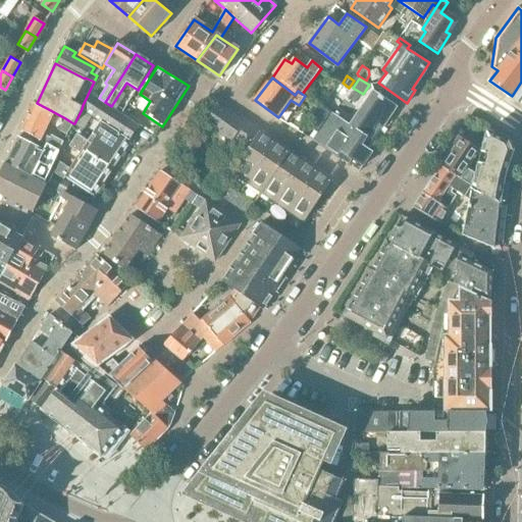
[(350,124),(332,112),(314,140),(348,163),(351,158),(362,166),(372,151),(364,146),(379,124),(382,126),(397,106),(374,91),(350,124)]
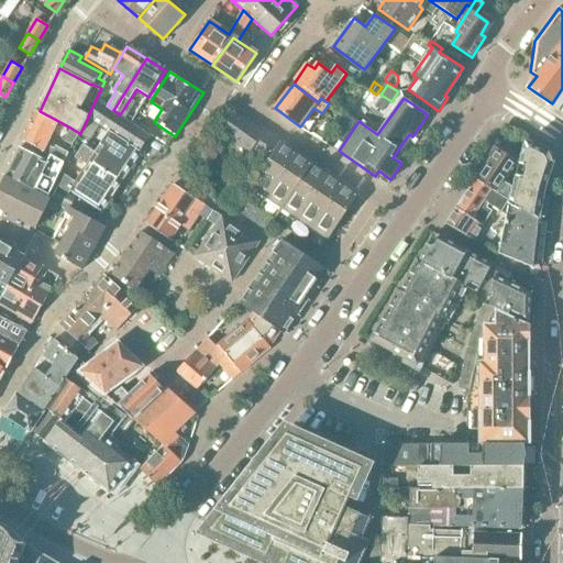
[(95,154),(125,176),(133,165),(141,152),(140,151),(150,136),(131,123),(97,100),(89,113),(88,118),(109,132),(95,154)]
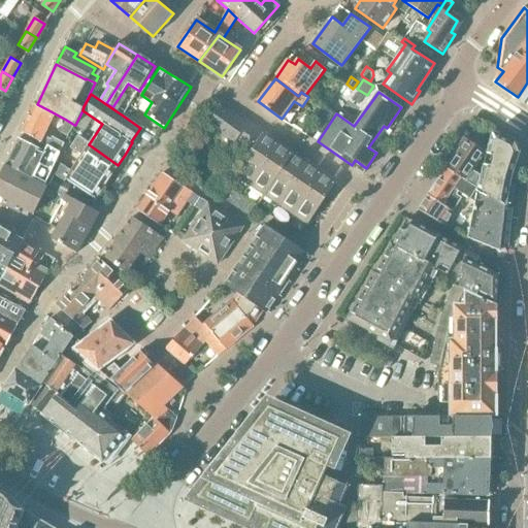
[(44,135),(55,113),(37,104),(23,132),(42,140),(60,151),(64,143),(53,137),(51,138),(44,135)]
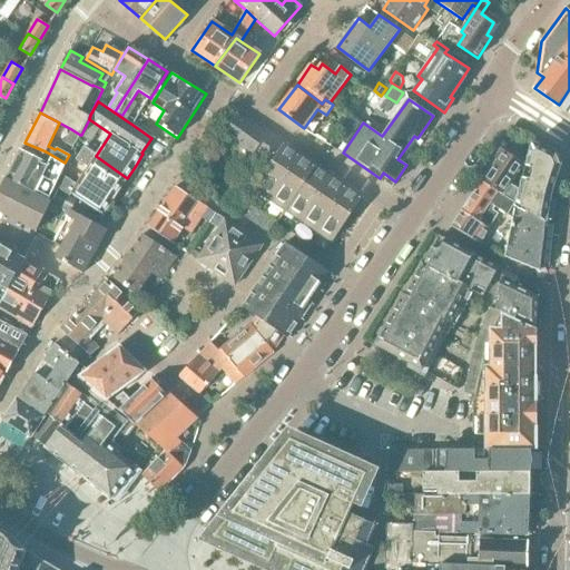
[(273,160),(284,145),(239,114),(225,135),(254,155),(258,149),(273,160)]
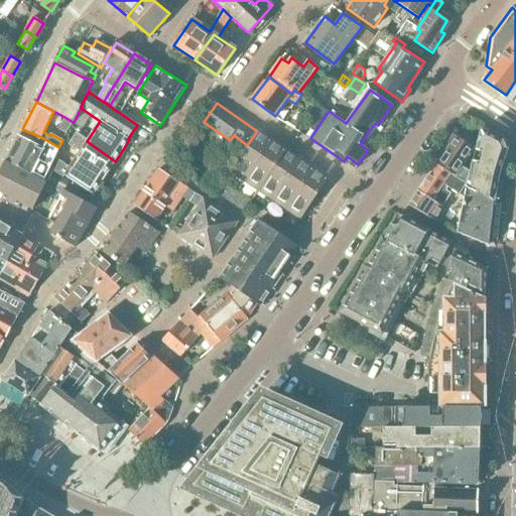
[(310,138),(329,111),(318,104),(305,123),(315,130),(309,138),(310,138)]
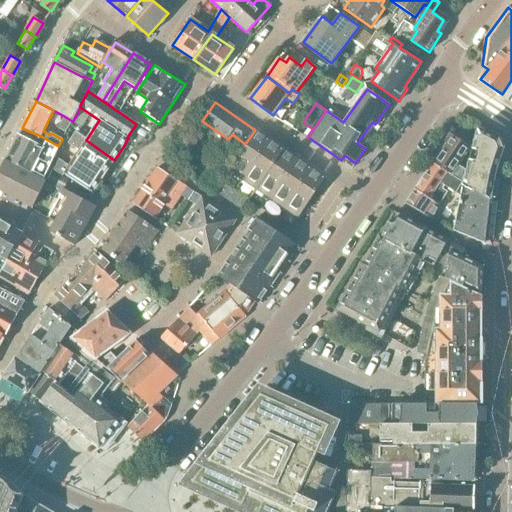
[(64,116),(58,128),(66,131),(72,121),(64,116)]
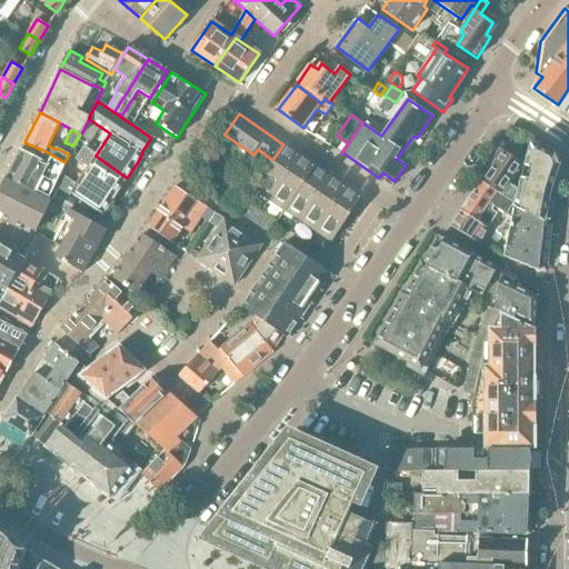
[(519,189),(516,200),(545,220),(547,207),(550,190),(559,163),(556,156),(531,143),(525,166),(535,168),(531,180),(522,178),(519,189)]
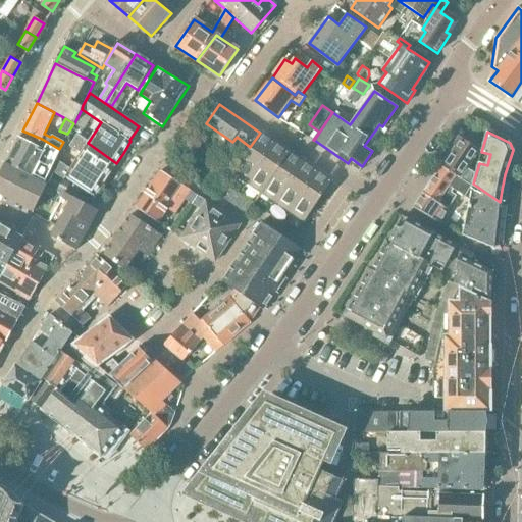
[(247,183),(274,142),(260,133),(250,147),(232,172),(247,183)]
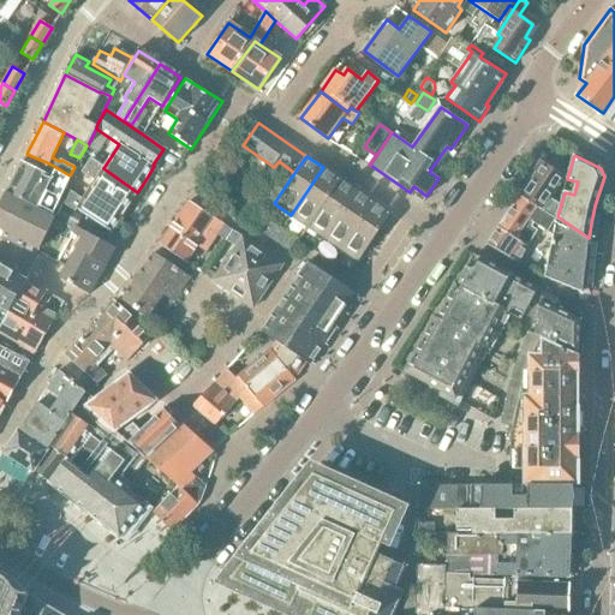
[(58,201),(75,212),(76,209),(111,232),(137,192),(103,168),(91,160),(82,173),(95,181),(82,201),(65,189),(58,201)]
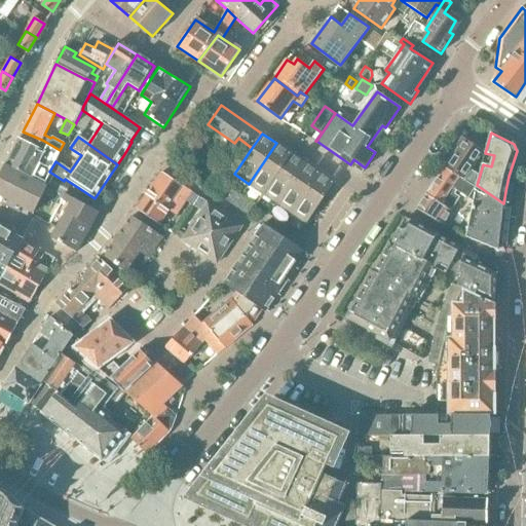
[(19,138),(6,163),(33,178),(34,177),(39,180),(48,185),(48,184),(44,182),(49,172),(55,161),(58,157),(60,151),(60,150),(42,140),(47,145),(45,151),(19,138)]
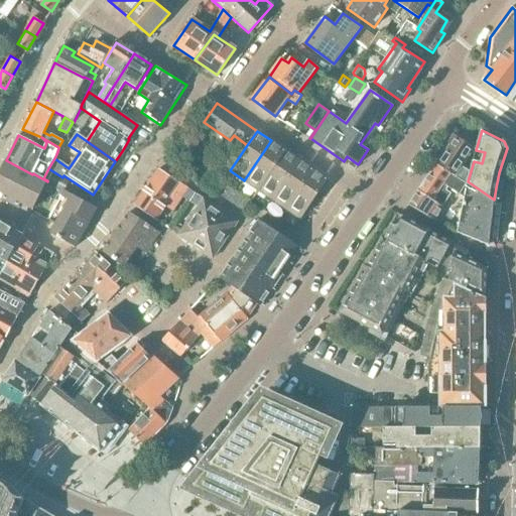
[(468,181),(471,171),(461,165),(472,148),(457,136),(437,163),(467,183),(468,183),(468,181)]
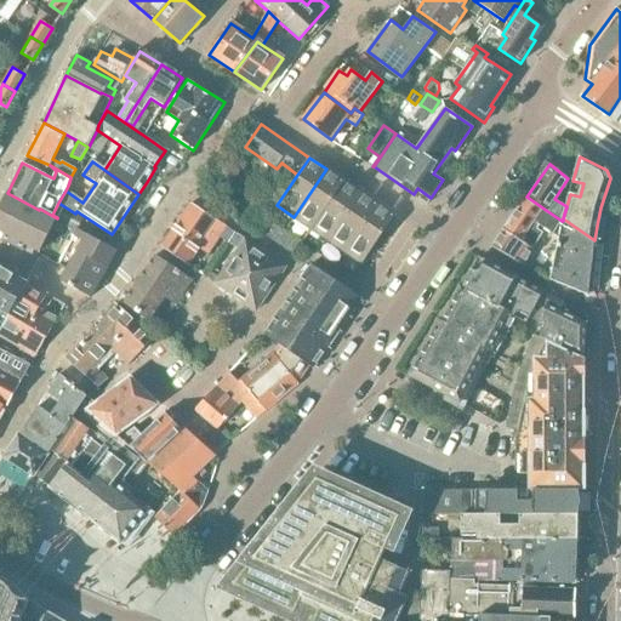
[(345,182),(326,169),(294,217),(311,229),(345,182)]
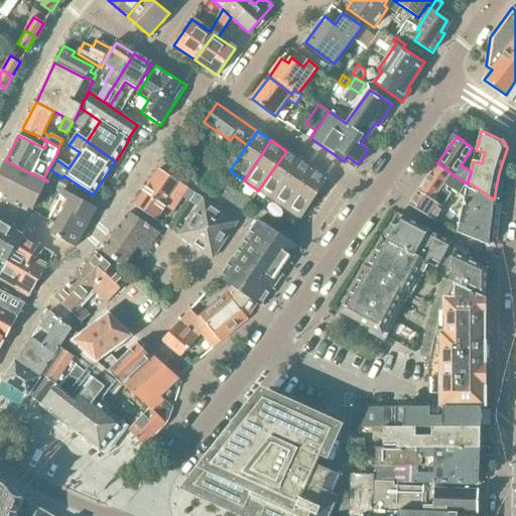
[(258,190),(272,200),(299,161),(286,151),(258,190)]
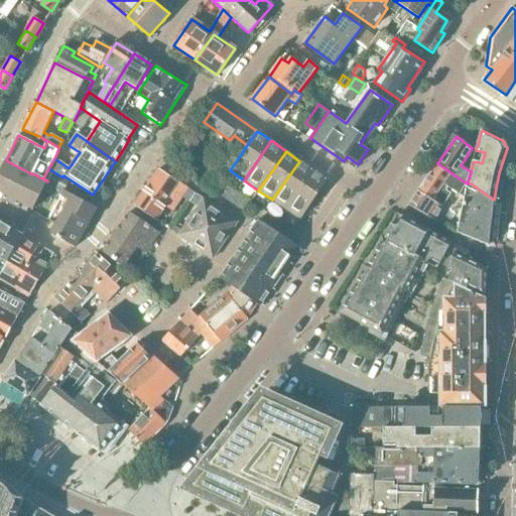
[(33,210),(47,181),(38,176),(33,173),(32,174),(6,160),(0,172),(0,190),(4,195),(2,199),(19,208),(21,204),(33,210)]
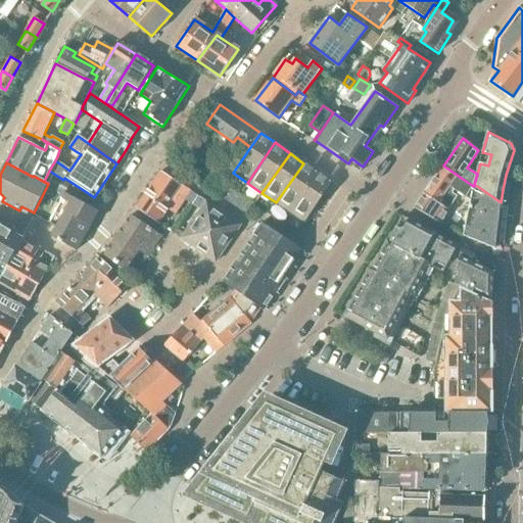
[(303,163),(276,202),(290,212),(318,174),(303,163)]
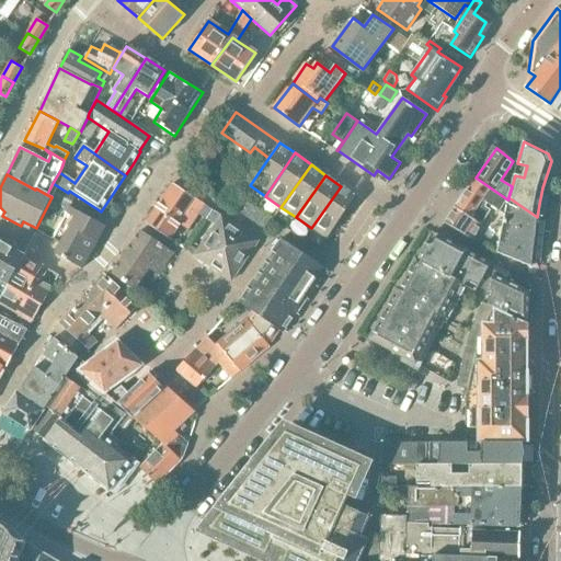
[(507,199),(476,178),(474,178),(444,222),(470,241),(481,226),(480,225),(489,210),(484,207),(488,204),(500,212),(507,199)]
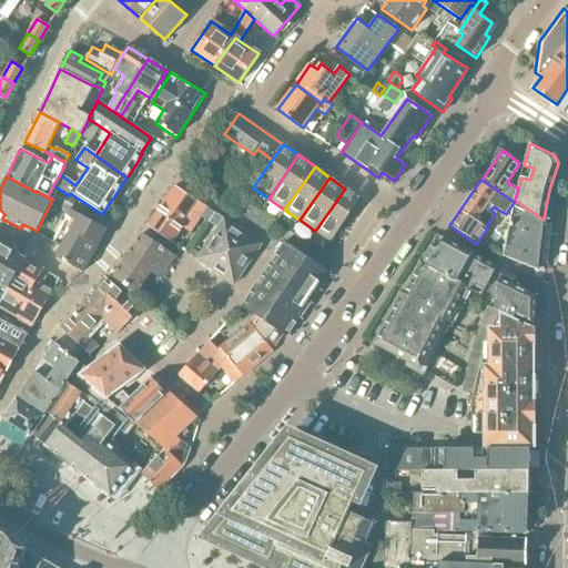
[(150,226),(174,242),(184,226),(192,232),(208,208),(175,186),(150,226)]
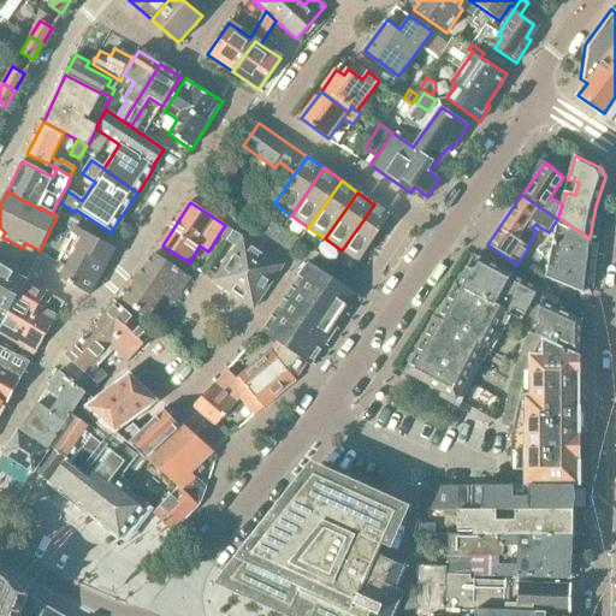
[(253,202),(241,219),(255,227),(267,212),(253,202)]
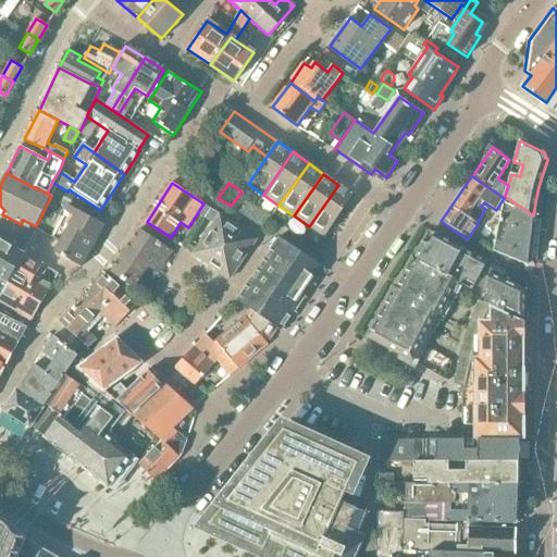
[(354,196),(338,185),(309,226),(323,237),(354,196)]
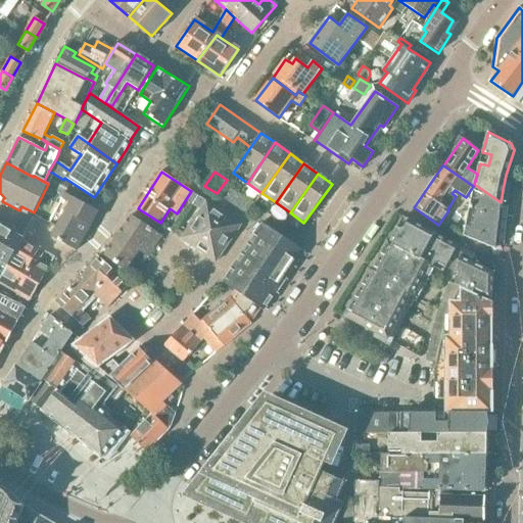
[(62,194),(68,184),(54,176),(48,187),(62,194)]
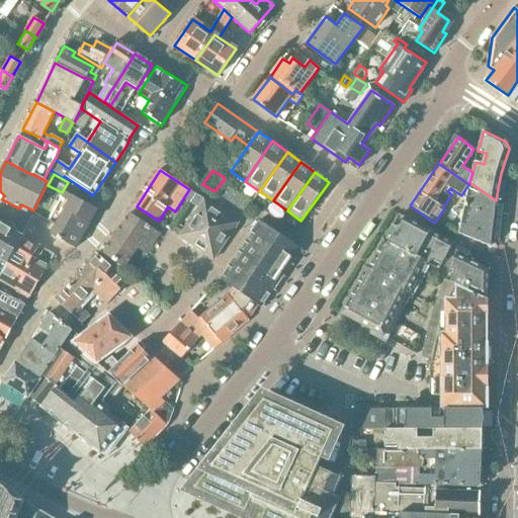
[(217,193),(230,202),(237,191),(224,182),(217,193)]
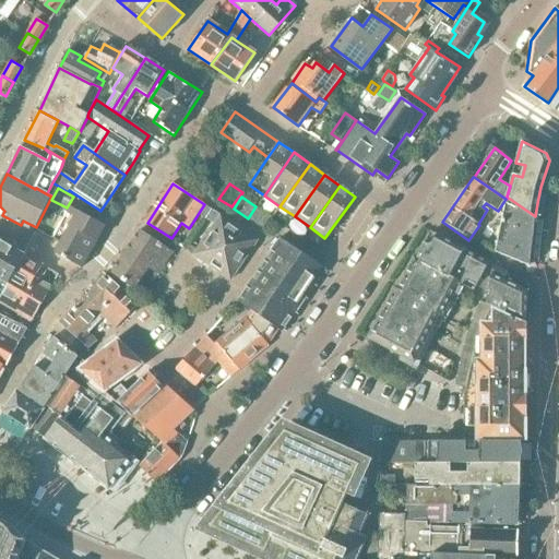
[(507,197),(507,199),(496,251),(524,262),(530,259),(535,216),(507,197)]
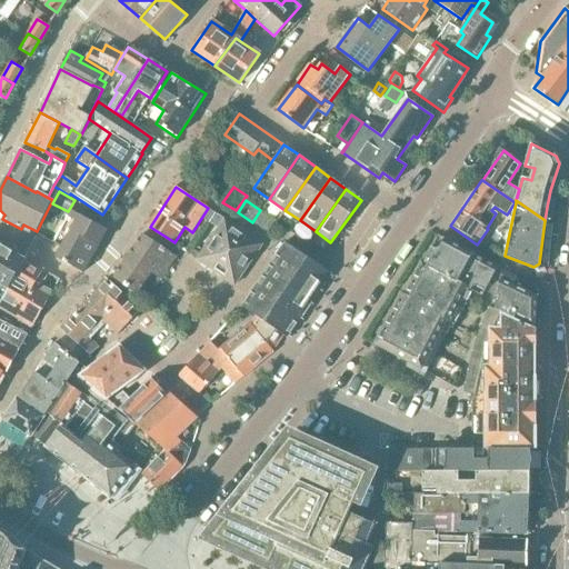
[(260,210),(252,222),(269,233),(277,222),(260,210)]
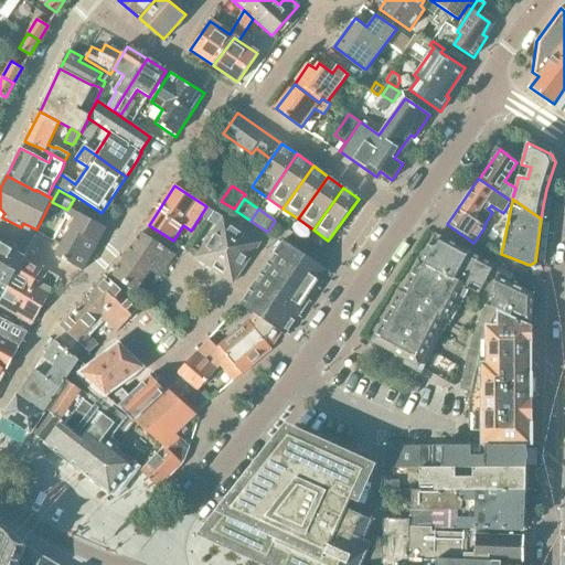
[(68,210),(51,243),(59,246),(53,257),(80,273),(103,230),(68,210)]
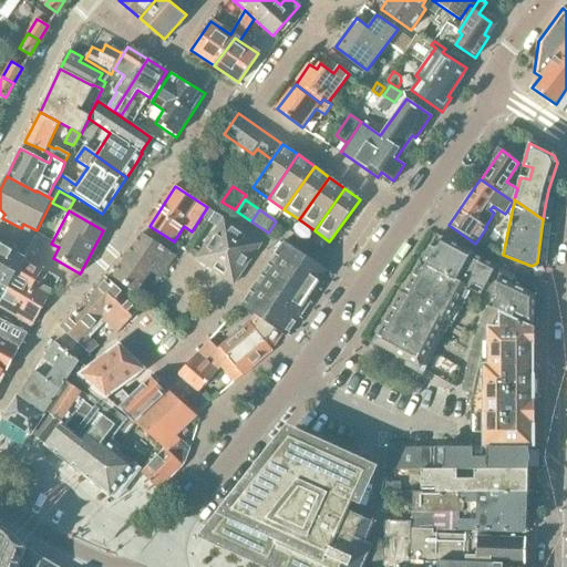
[(225,219),(198,258),(235,284),(261,245),(225,219)]
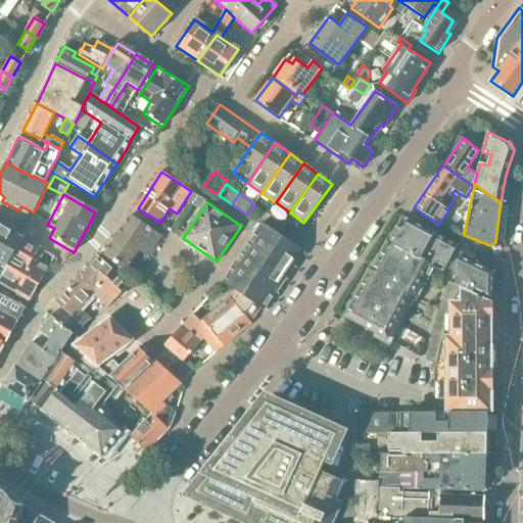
[(132,216),(106,254),(127,270),(140,250),(149,256),(162,237),(132,216)]
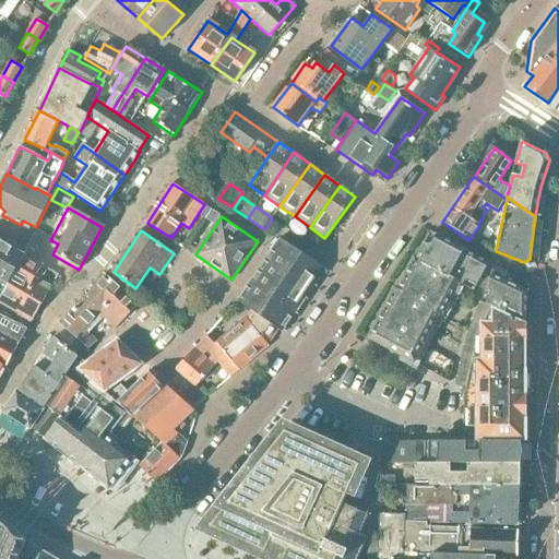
[(487,292),(492,264),(432,233),(418,260),(415,258),(397,290),(395,288),(368,339),(414,364),(439,316),(442,318),(461,284),(462,284),(464,281),(467,280),(487,292)]
